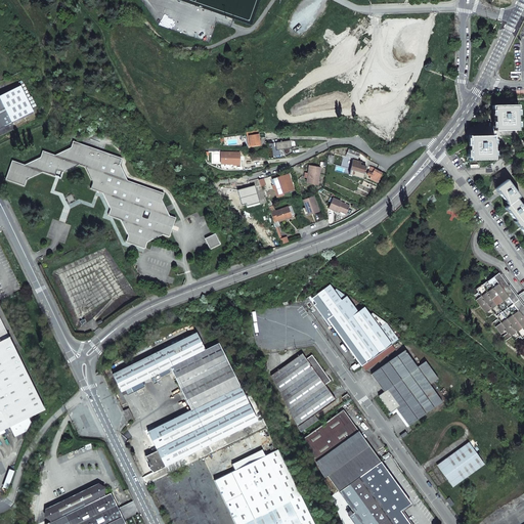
[(12,123),(34,112),(31,106),(22,86),(0,95),(0,128),(5,126),(12,123)]
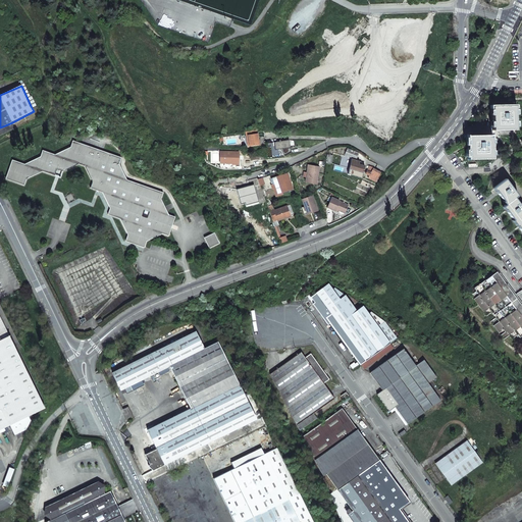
[(515,106),(492,106),(492,129),(516,129),(515,106)]
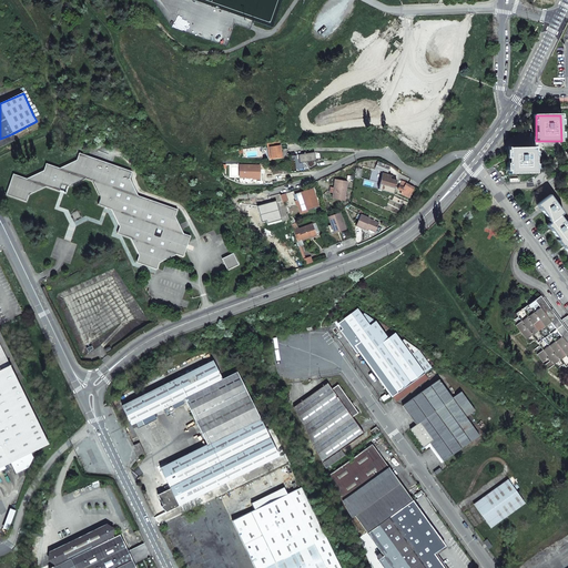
[(280,141),(267,143),(267,148),(270,148),(271,159),(282,158),(280,141)]
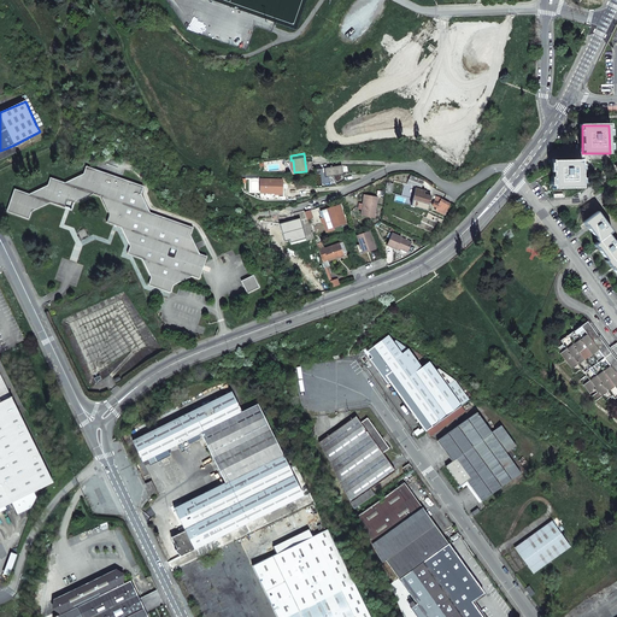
[(581,159),(553,160),(554,188),(582,187),(581,159)]
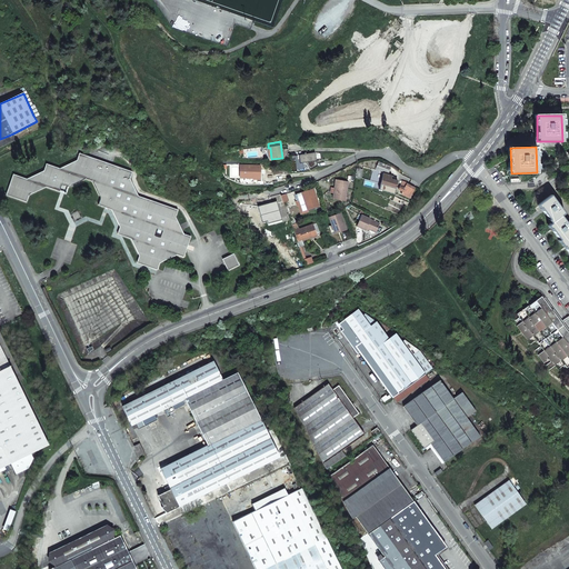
[(132,172),(79,153),(77,160),(60,168),(47,163),(43,170),(27,179),(13,175),(6,195),(26,202),(29,195),(46,187),(59,191),(62,185),(68,187),(86,179),(92,181),(100,198),(98,205),(111,210),(120,227),(117,233),(130,239),(139,256),(137,262),(157,270),(159,262),(177,255),(183,257),(190,237),(183,233),(176,217),(178,210),(139,196),(130,179),(132,172)]
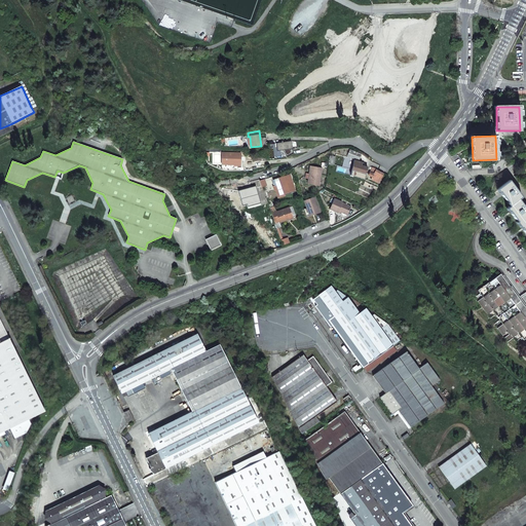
[(361,154),(352,151),(350,157),(359,160),(361,154)]
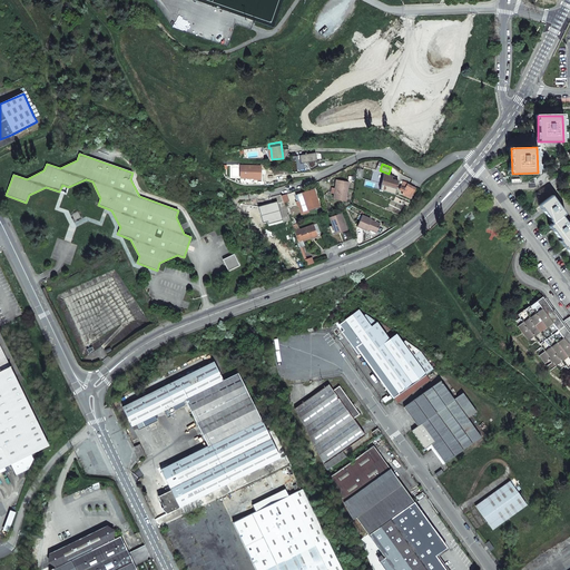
[(261,178),(261,166),(241,166),(241,178),(261,178)]
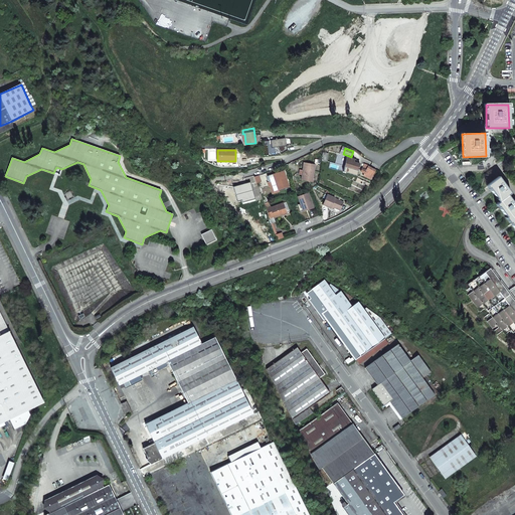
[(354,159),(347,157),(344,167),(343,171),(356,175),(359,164),(354,162),(354,159)]
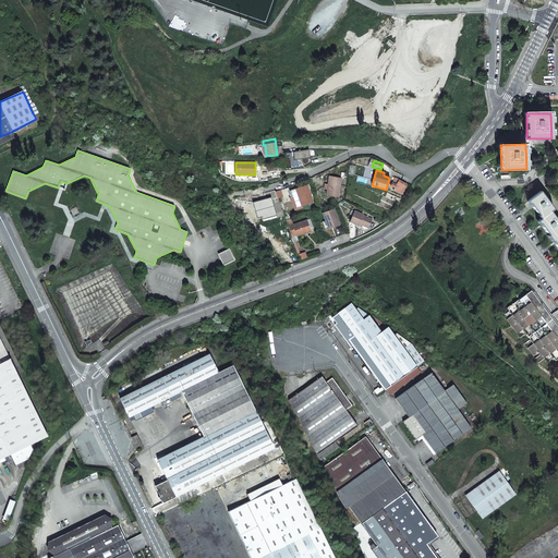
[(329,176),(326,194),(337,196),(337,191),(339,191),(341,178),(329,176)]
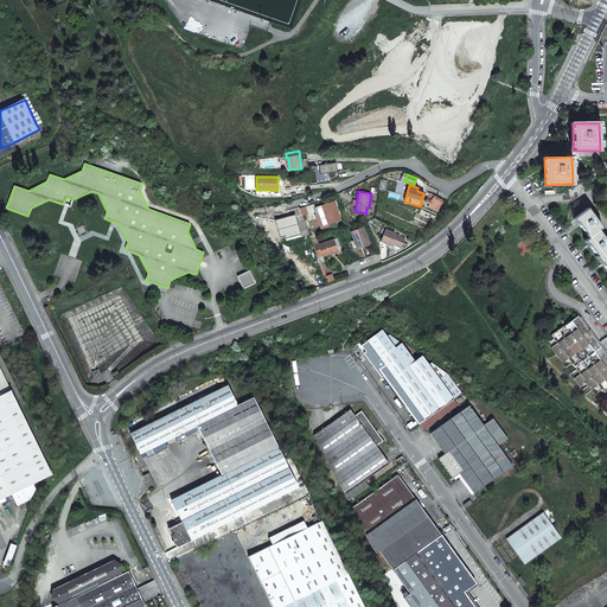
[(429,193),(426,203),(429,204),(428,206),(436,211),(442,200),(433,196),(433,195),(429,193)]
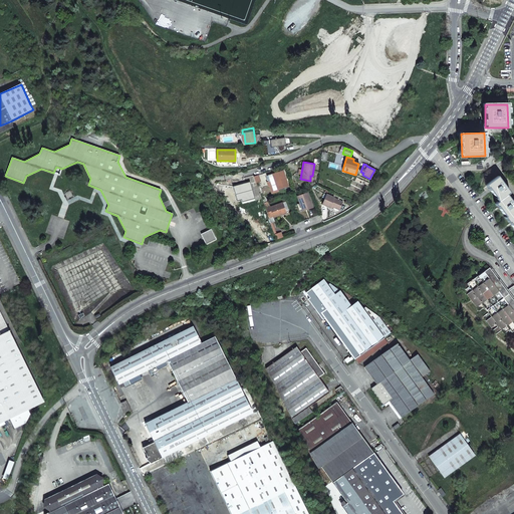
[(287,185),(282,171),(266,176),(268,181),(270,181),(273,190),(287,185)]
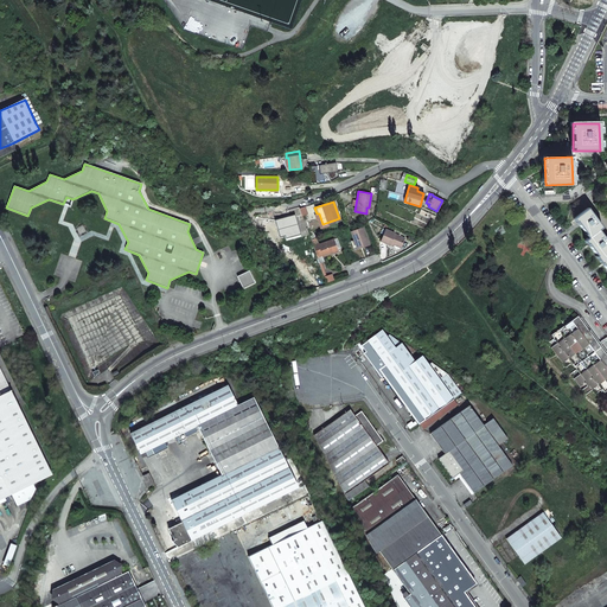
[(299,208),(282,212),(285,223),(302,218),(299,208)]
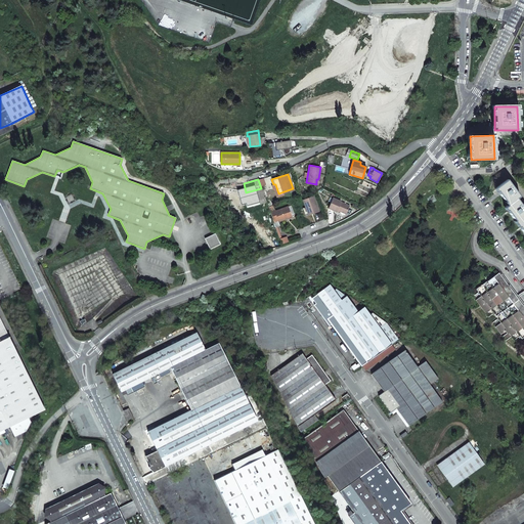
[(508,179),(495,188),(508,205),(505,207),(523,232),(523,208),(517,199),(520,197),(508,179)]
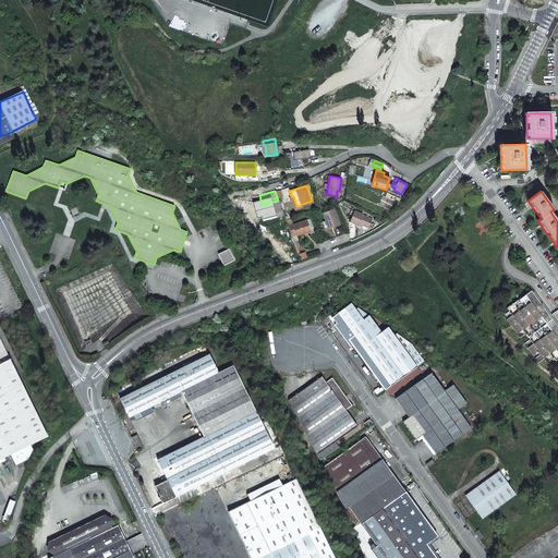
[(339,225),(334,209),(323,213),(328,229),(334,227),(339,225)]
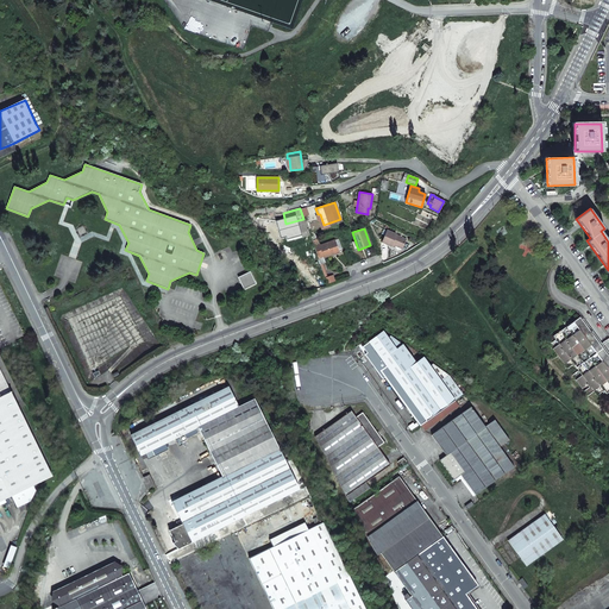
[(396,234),(388,230),(382,242),(387,244),(391,246),(393,244),(396,245),(403,249),(407,239),(396,234)]
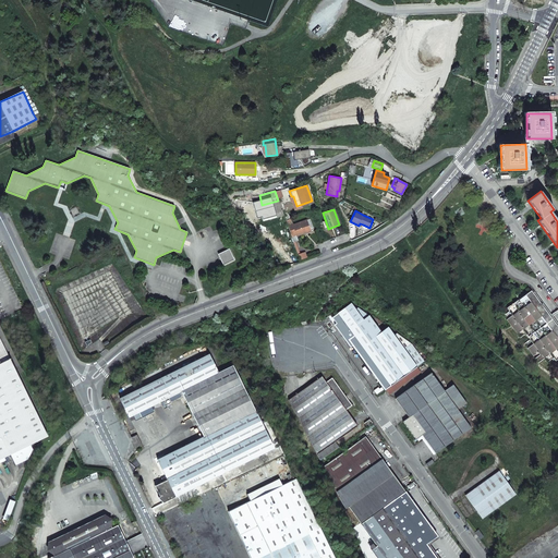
[(306,219),(293,225),(293,222),(288,225),(291,235),(296,233),(296,235),(301,234),(304,232),(304,231),(311,229),(306,219)]
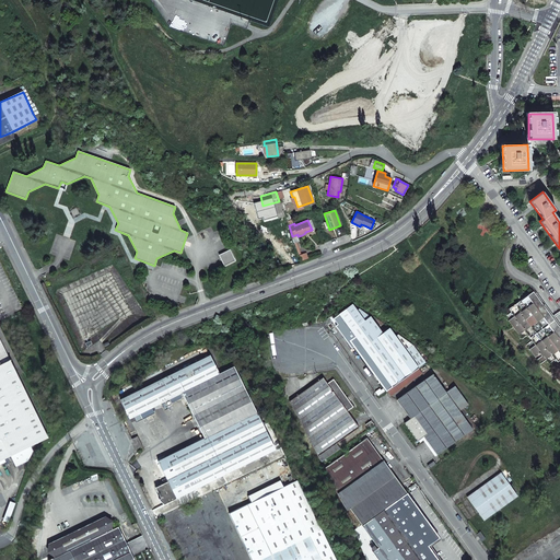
[(235,260),(233,255),(230,249),(224,253),(226,258),(221,260),(224,266),(235,260)]
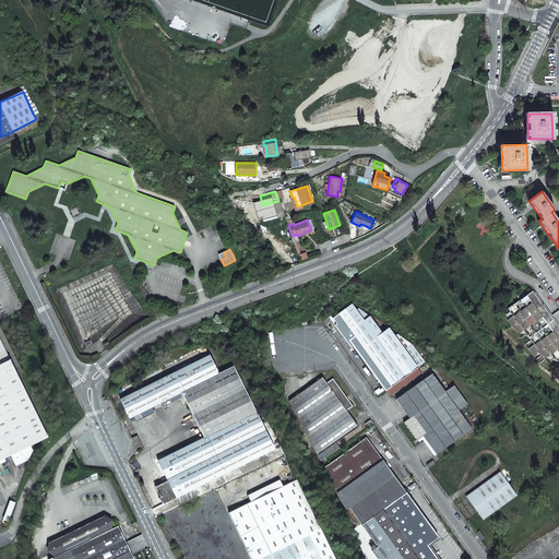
[(558,328),(532,290),(508,308),(513,316),(508,320),(518,334),(524,330),(534,344),(528,348),(534,356),(539,353),(540,356),(542,355),(548,363),(554,358),(556,361),(558,358),(558,328)]
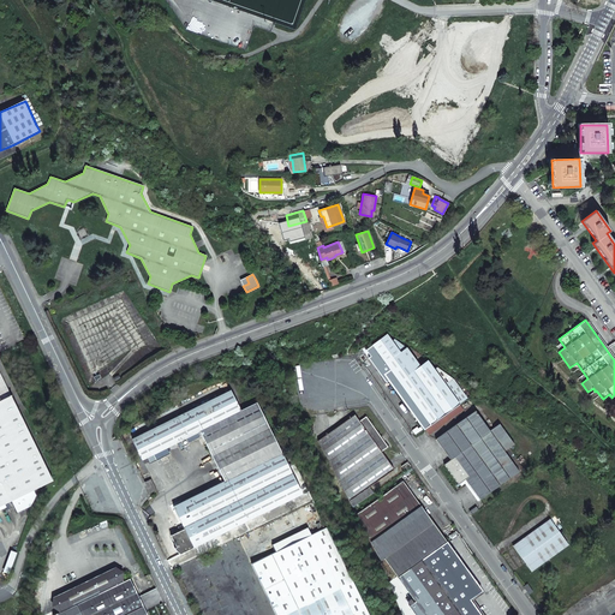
[(388,381),(424,429),(459,404),(467,398),(454,380),(446,386),(428,360),(419,366),(407,348),(395,339),(393,341),(387,334),(365,350),(370,356),(368,358),(386,382),(388,381)]
